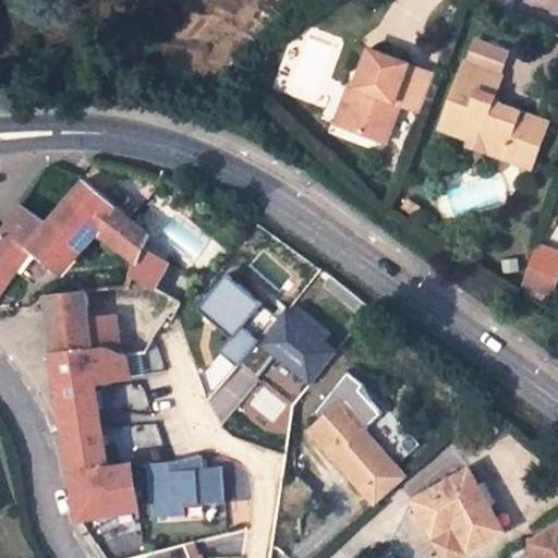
[(407,67),(367,51),(353,91),(359,93),(344,132),(384,146),(399,107),(392,105),(407,67)]
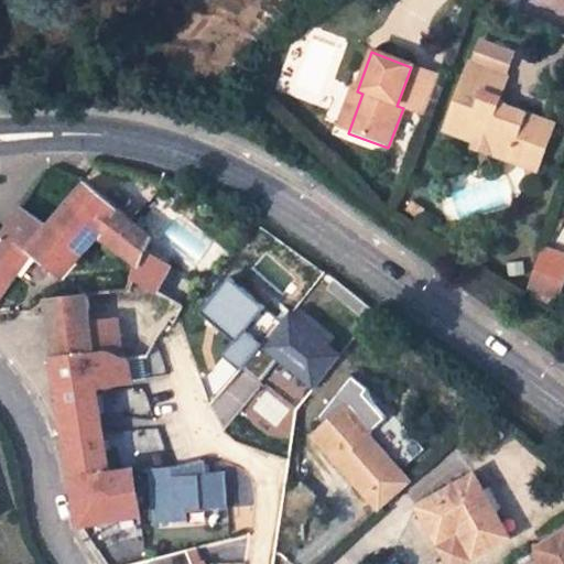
[(476,65),(451,134),(474,143),(485,141),(490,158),(508,164),(510,159),(525,164),(542,122),(505,109),(514,80),(476,65)]
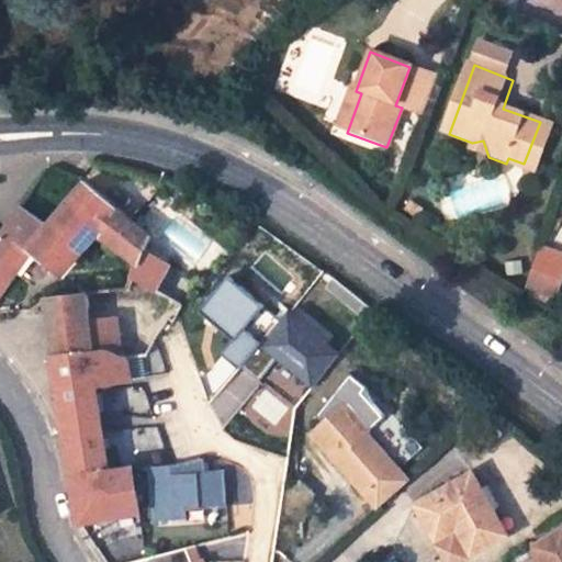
[(335,127),(347,133),(361,93),(356,91),(349,90),(335,127)]
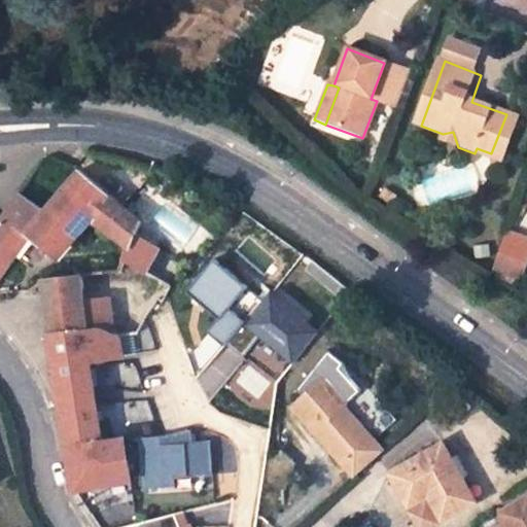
[(502,164),(519,119),(506,114),(491,153),(477,148),(475,153),(502,164)]
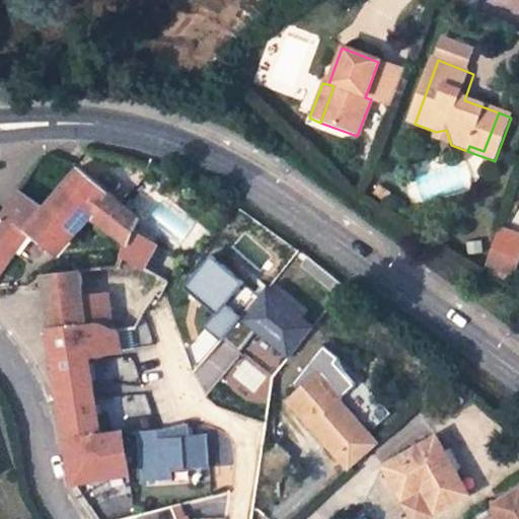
[(434,139),(451,145),(446,130),(436,132),(434,139)]
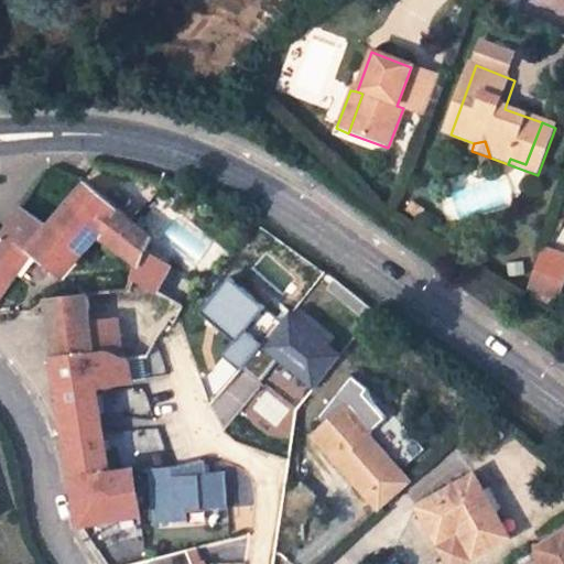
[(85,186),(51,228),(21,209),(3,236),(30,252),(57,273),(94,231),(134,261),(139,264),(144,250),(150,237),(85,186)]
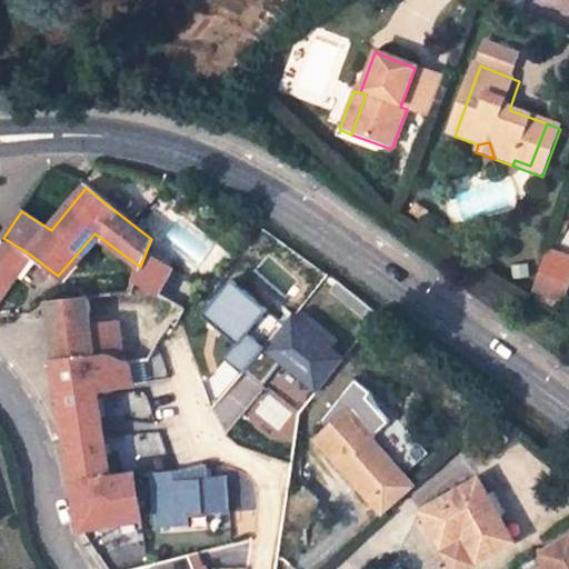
[(0,242),(0,273),(11,281),(30,255),(3,238),(0,242)]
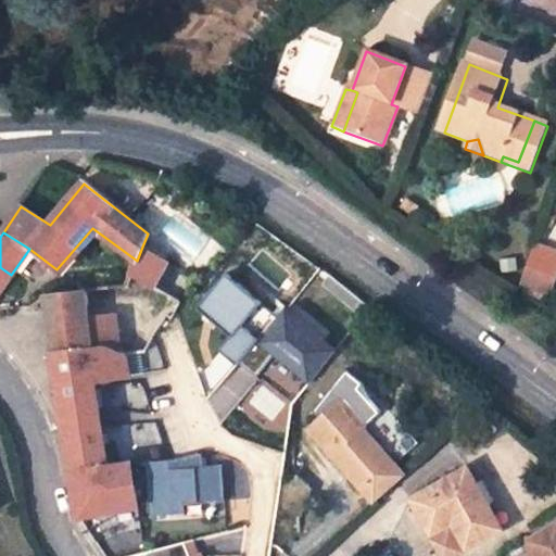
[(152,289),(166,264),(142,247),(137,261),(133,257),(128,275),(149,288),(152,289)]
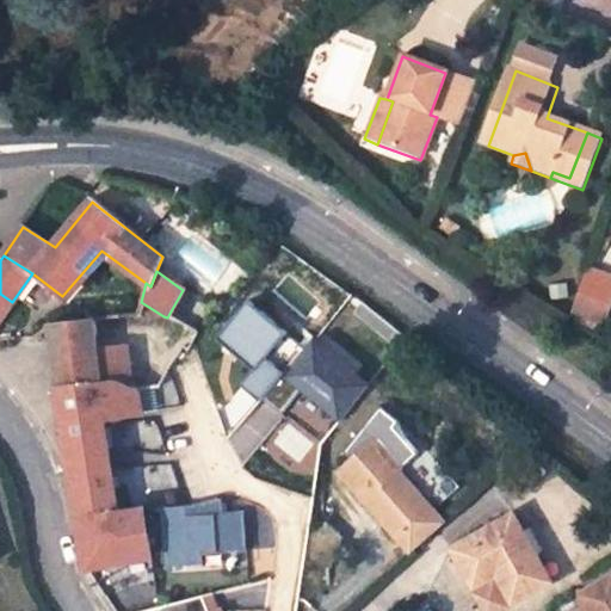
[(610,283),(586,275),(571,316),(602,328),(610,302),(610,283)]
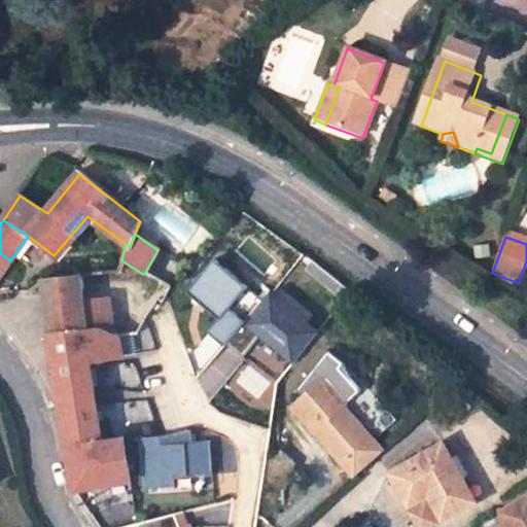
[(0,275),(10,260),(0,253),(0,275)]
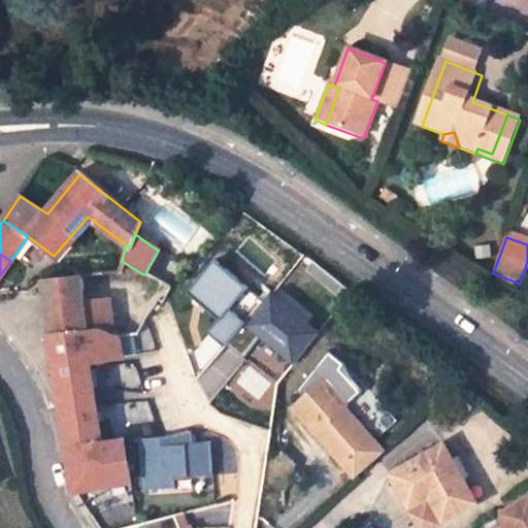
[(221,317),(244,285),(210,260),(187,292),(221,317)]
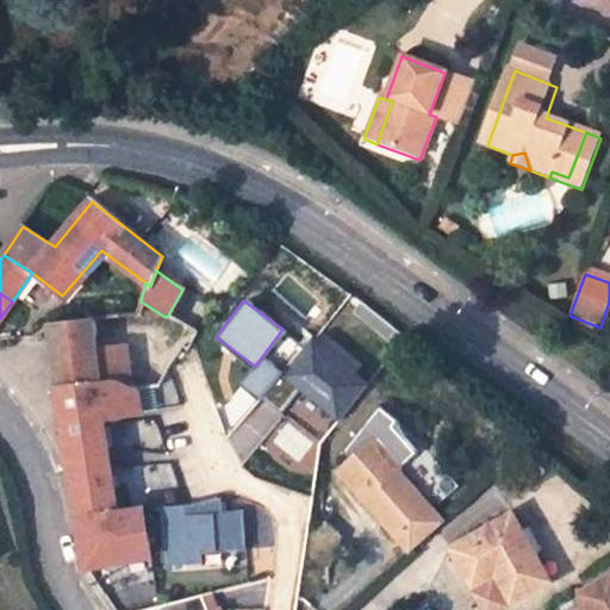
[(138,312),(159,324),(163,316),(141,302),(138,312)]
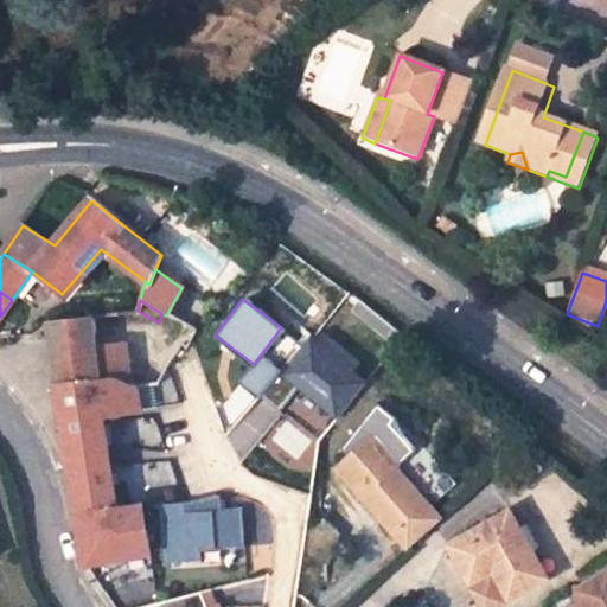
[(88,564),(149,553),(142,506),(116,510),(103,414),(161,407),(158,381),(132,383),(128,362),(127,345),(96,350),(93,315),(51,321),(88,564)]
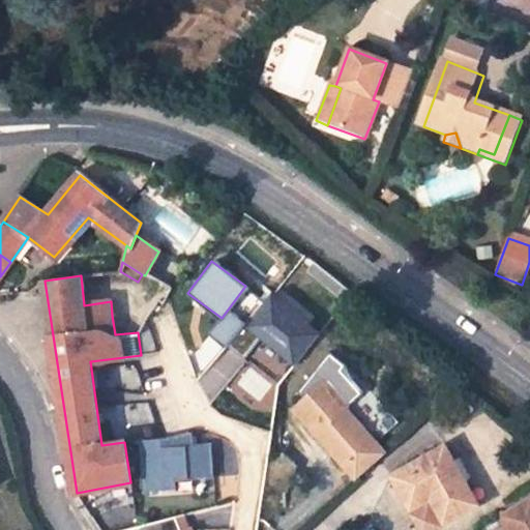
[(275,292),(245,322),(289,366),(319,337),(275,292)]
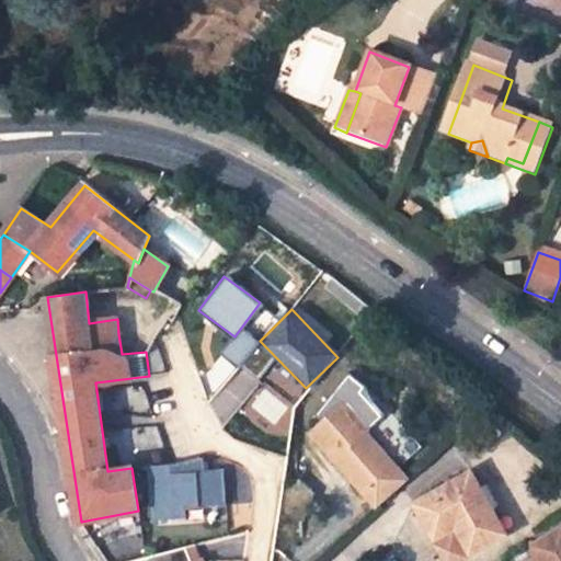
[(238,365),(259,340),(242,327),(221,352),(238,365)]
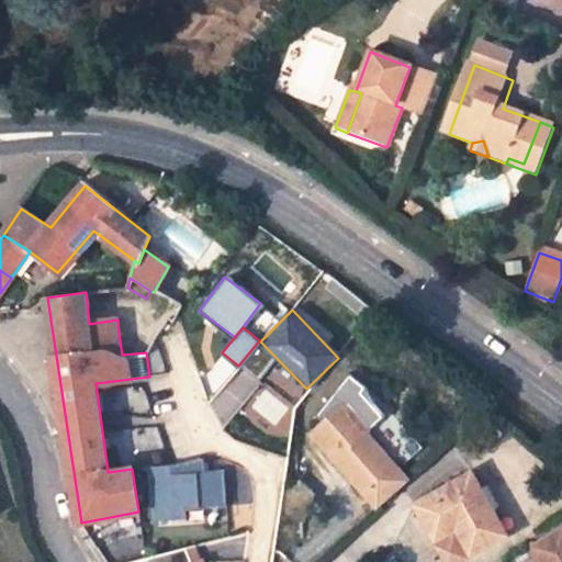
[(146,352),(146,337),(119,335),(122,355),(146,352)]
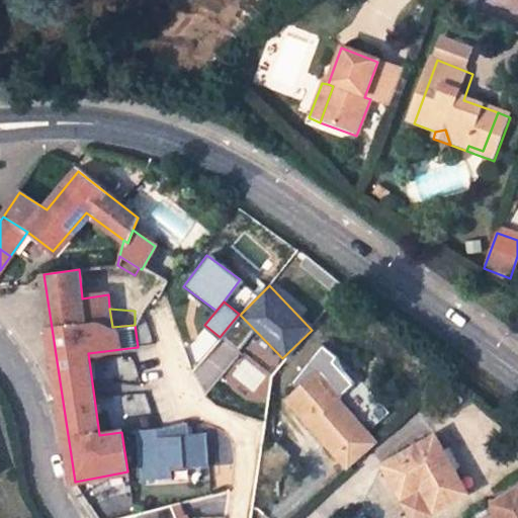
[(191,372),(206,389),(239,356),(224,341),(191,372)]
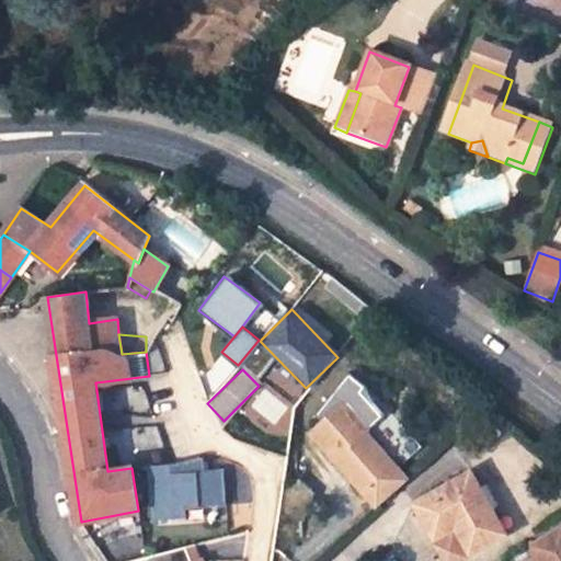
[(345,393),(339,400),(365,425),(371,419),(345,393)]
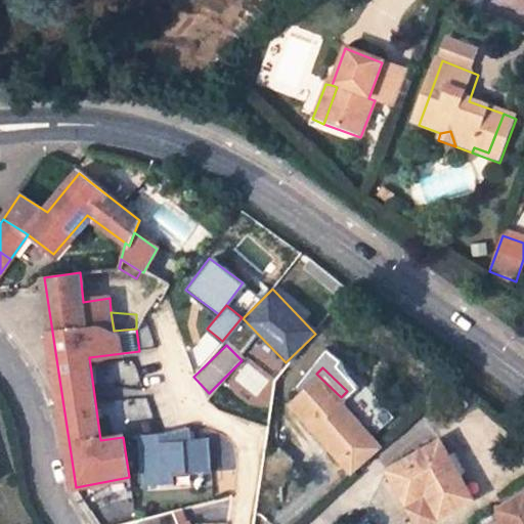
[(355,470),(383,443),(340,398),(341,397),(316,374),(289,404),(289,408),(305,423),(308,420),(314,425),(310,429),(355,470)]
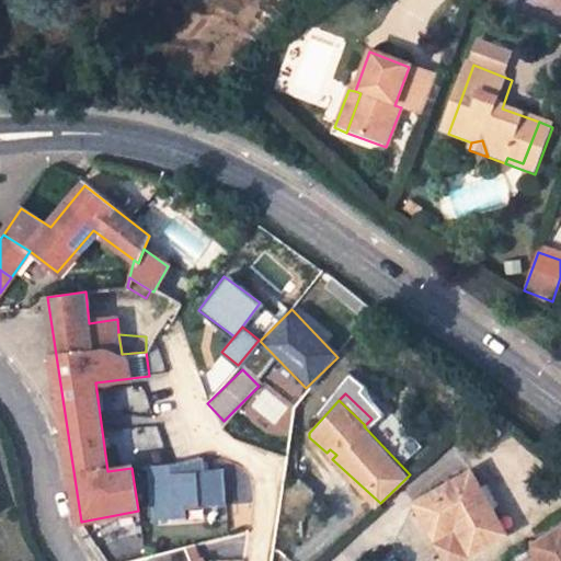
[(225,505),(224,468),(203,468),(203,460),(148,462),(150,518),(183,517),(183,506),(225,505)]
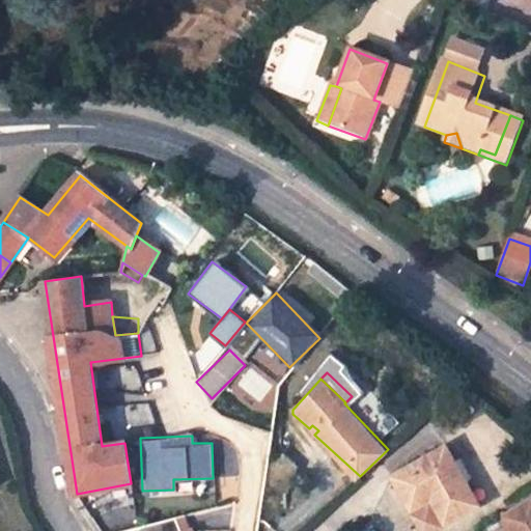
[(446,439),(390,467),(408,501),(428,491),(441,516),(476,499),(446,439)]
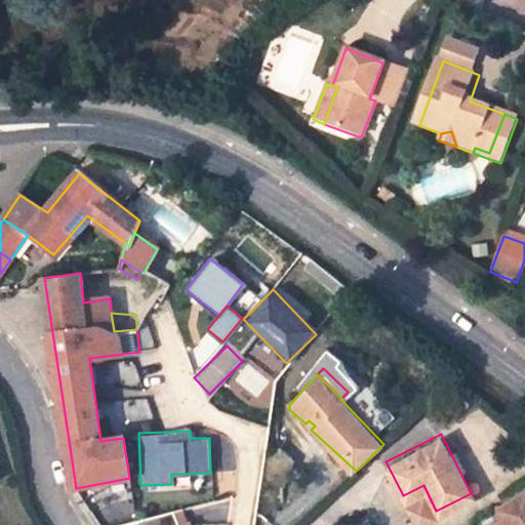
[(524,485),(490,508),(499,521),(524,505),(524,485)]
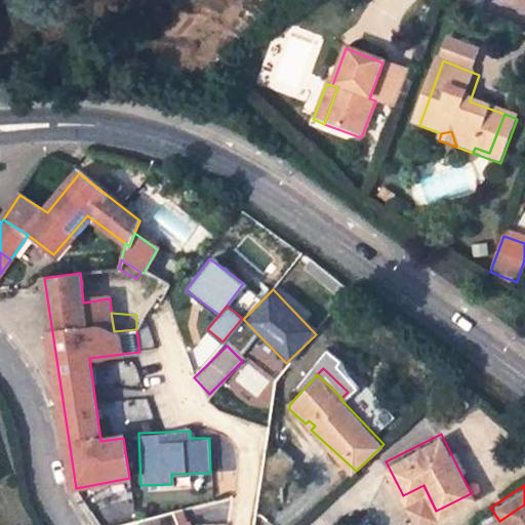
[(524,524),(524,505),(499,521),(501,524),(524,524)]
